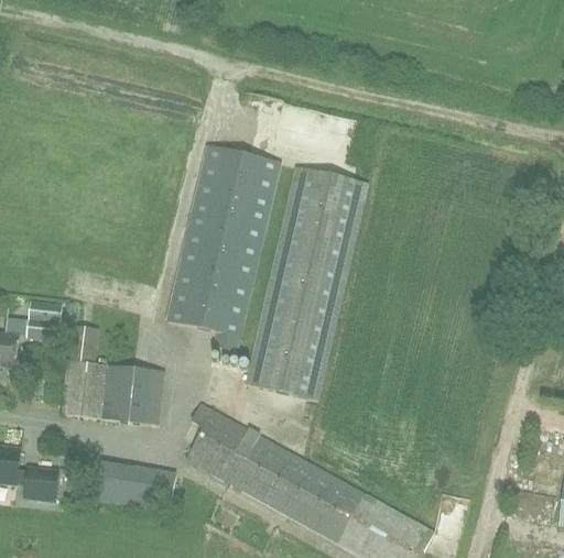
[(236,349),(279,161),(207,144),(167,318),(217,329),(214,343),(236,349)]
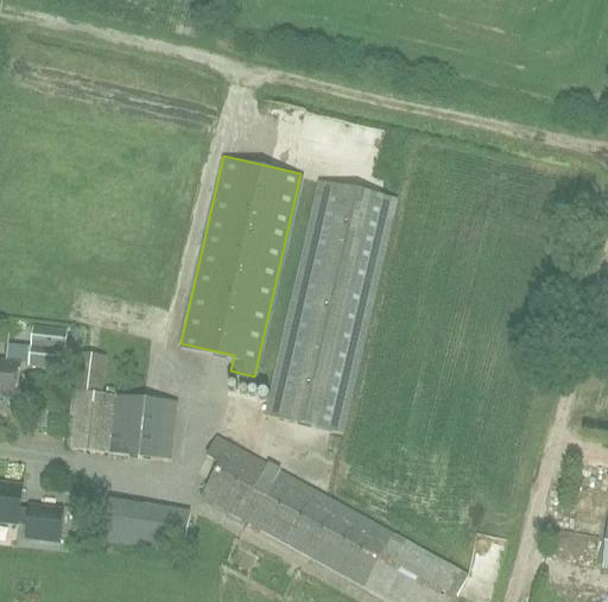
[(265,412),(342,430),(397,195),(320,177),(265,412)]
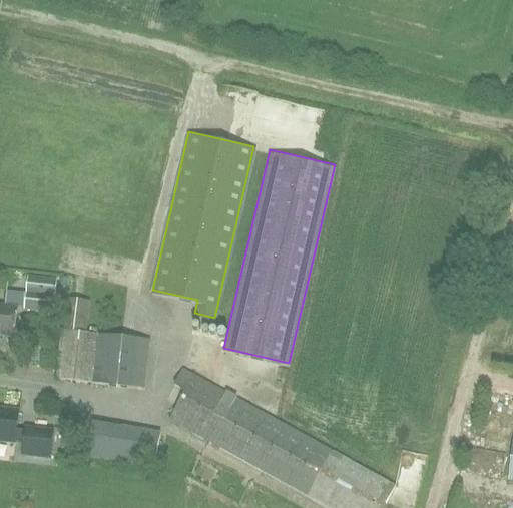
[(56,277),(28,274),(24,305),(52,308),(56,277)]
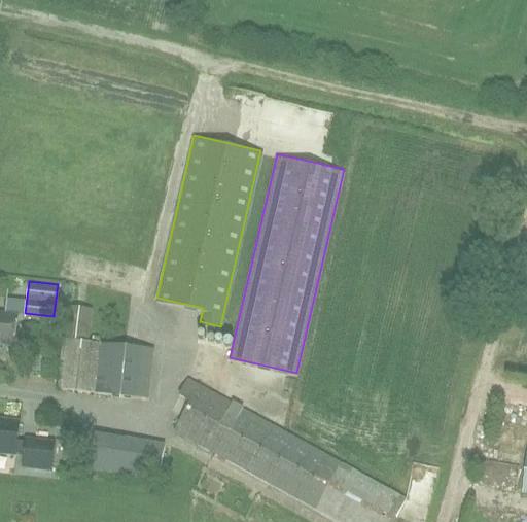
[(67,302),(63,336),(86,339),(92,305),(67,302)]
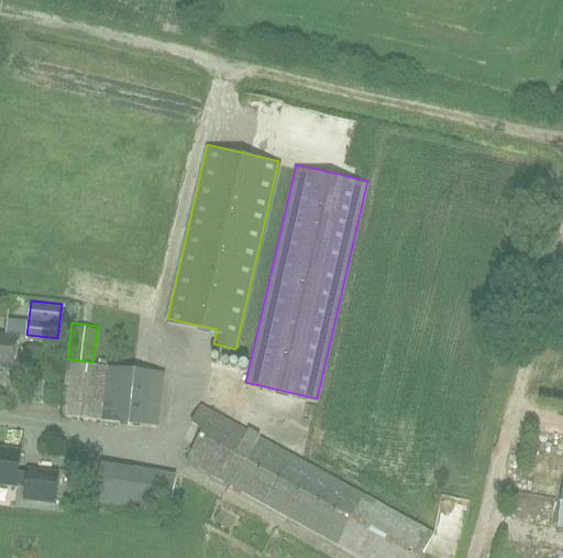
[(0,364),(14,367),(18,334),(0,331),(0,364)]
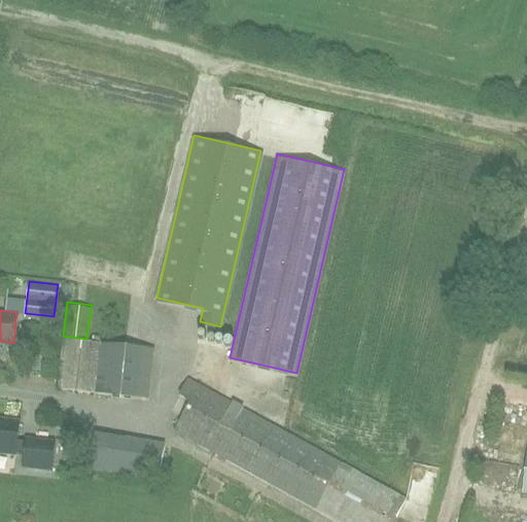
[(154,346),(86,339),(63,336),(57,386),(149,395),(154,346)]
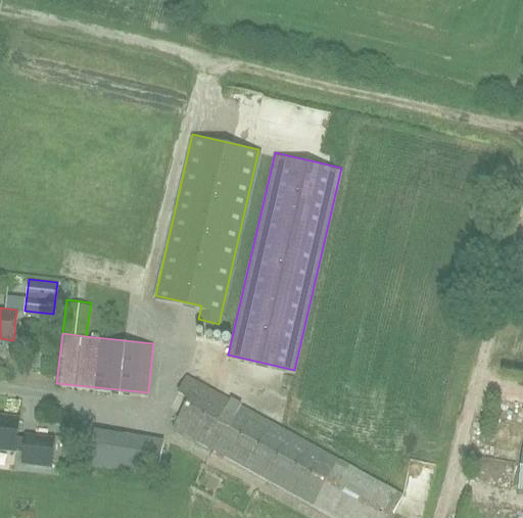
[(188,395),(173,424),(343,517),(387,517),(402,492),(187,375),(179,390),(188,395)]
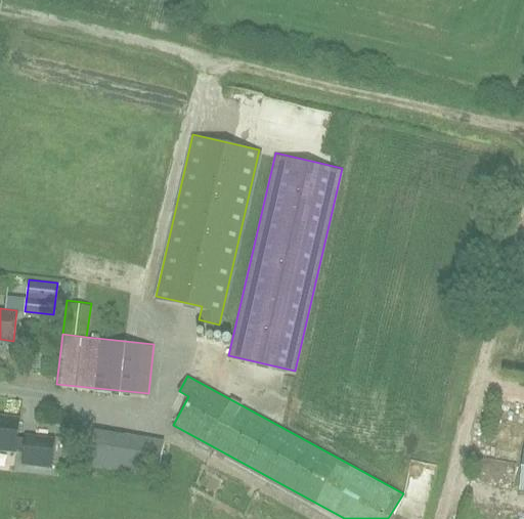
[(16,435),(18,417),(0,414),(0,446),(23,450),(22,464),(51,467),(54,440),(16,435)]
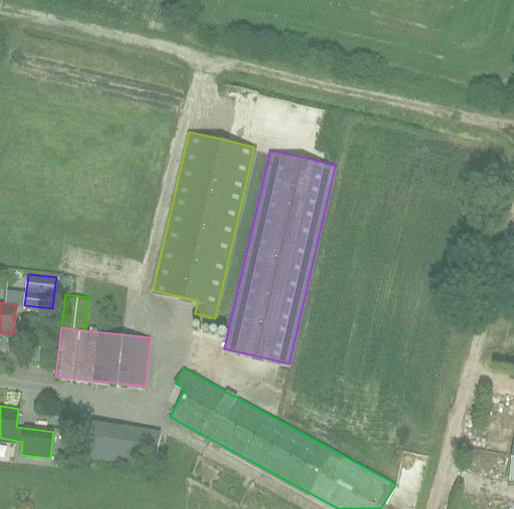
[(155,466),(161,432),(92,421),(87,455),(155,466)]
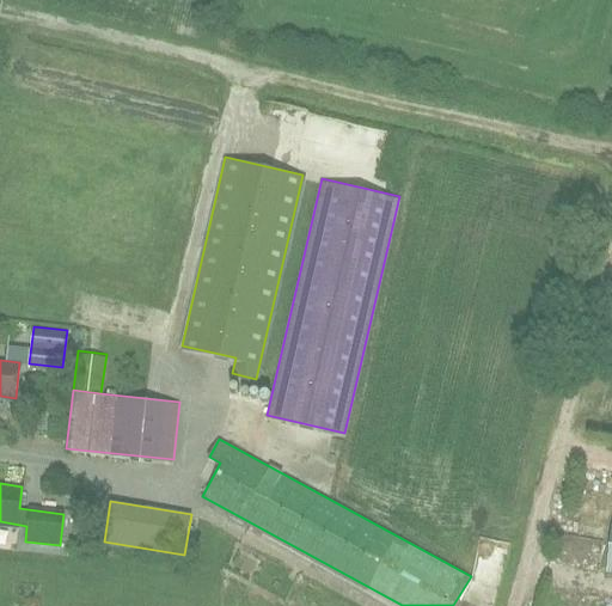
[(228,569),(257,569),(257,545),(230,545),(228,569)]
